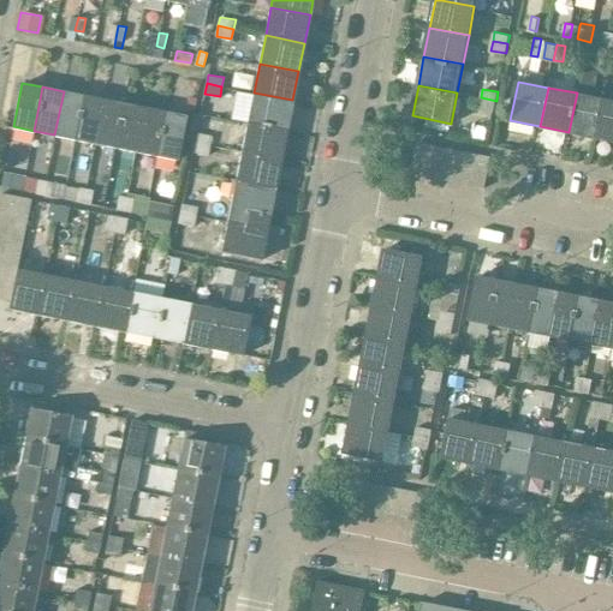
[(83,95),(64,91),(54,135),(75,138),(83,95)]
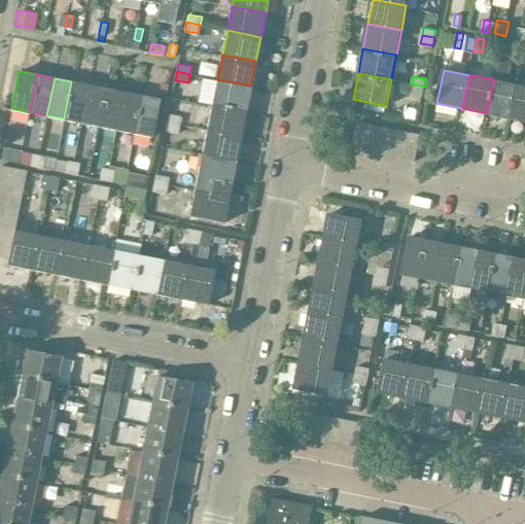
[(250,85),(217,79),(212,104),(245,111),(250,85)]
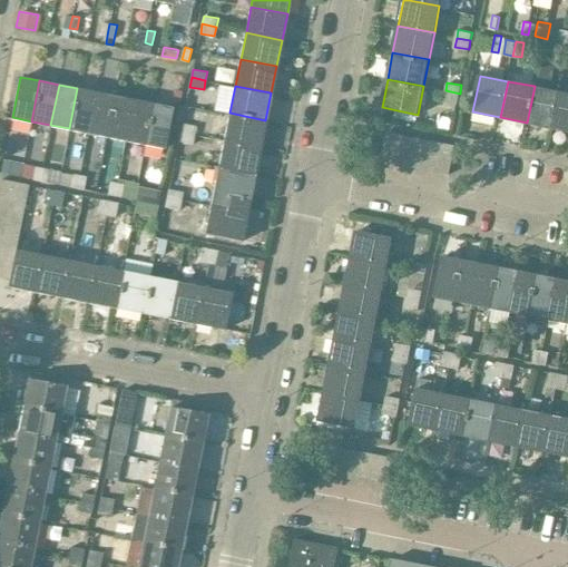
[(561,91),(535,86),(527,123),(554,128),(561,91)]
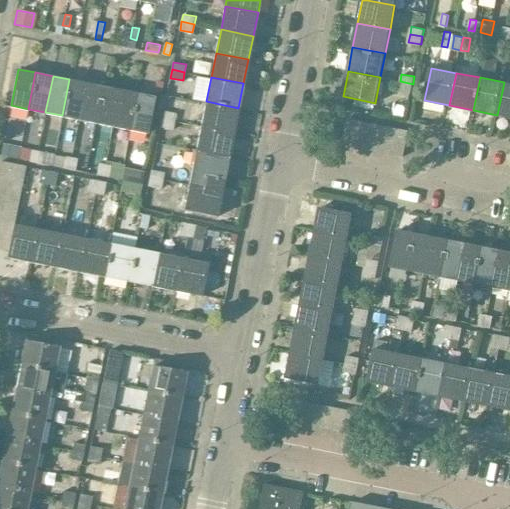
[(86,83),(69,79),(62,115),(79,119),(86,83)]
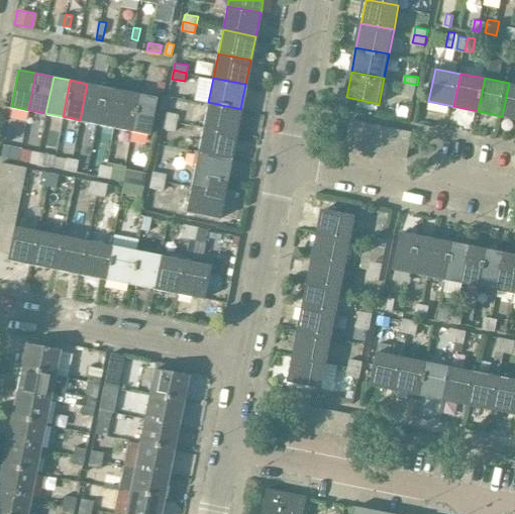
[(417,85),(404,82),(402,91),(415,94),(417,85)]
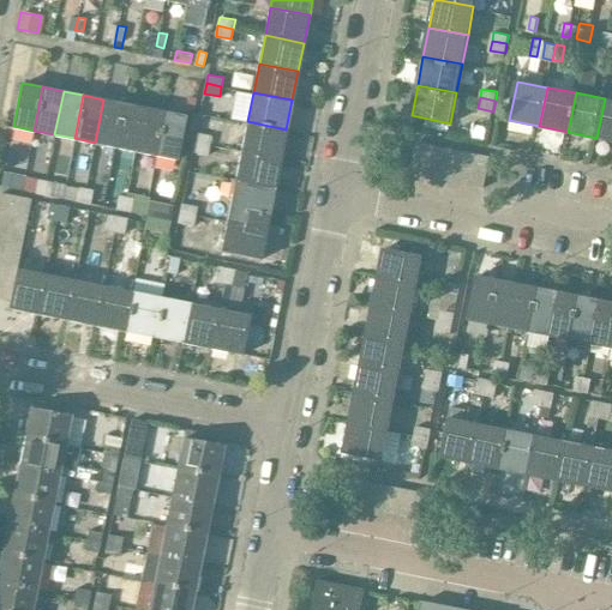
[(611,100),(605,98),(597,138),(611,140),(611,100)]
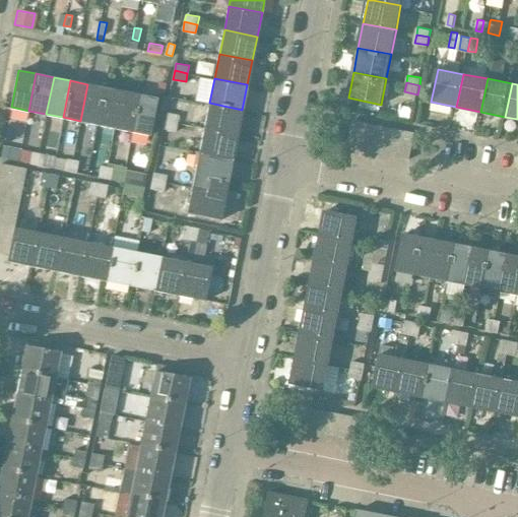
[(105,87),(87,84),(80,121),(98,124),(105,87)]
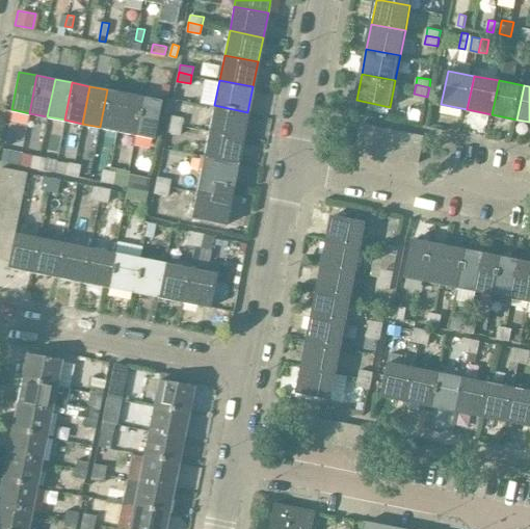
[(125,93),(107,89),(100,127),(117,131),(125,93)]
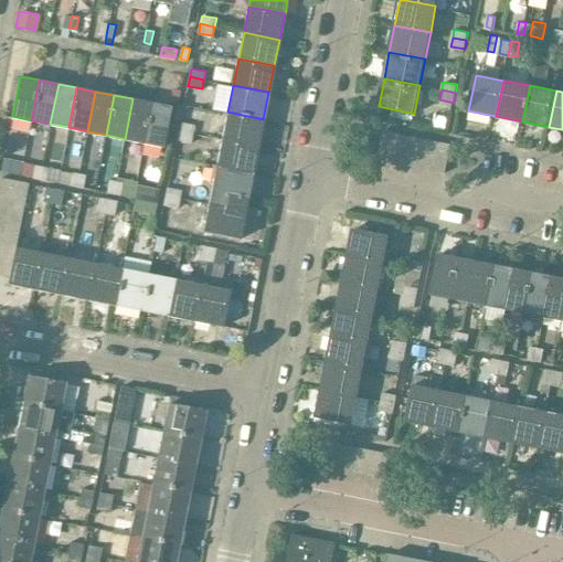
[(150,103),(133,98),(125,139),(142,142),(150,103)]
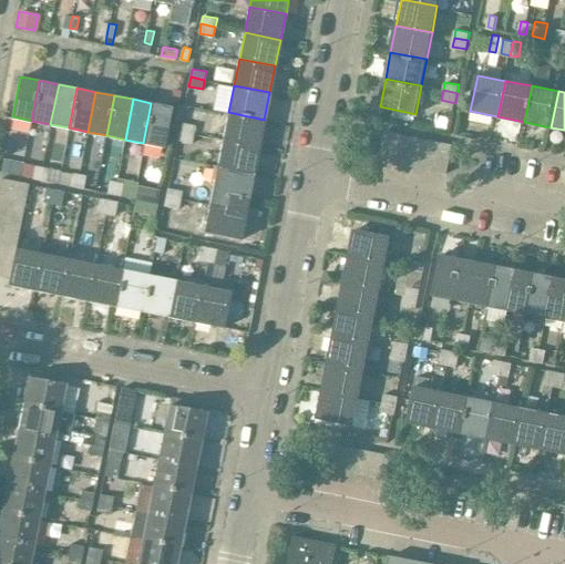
[(171,106),(151,103),(143,143),(163,146),(171,106)]
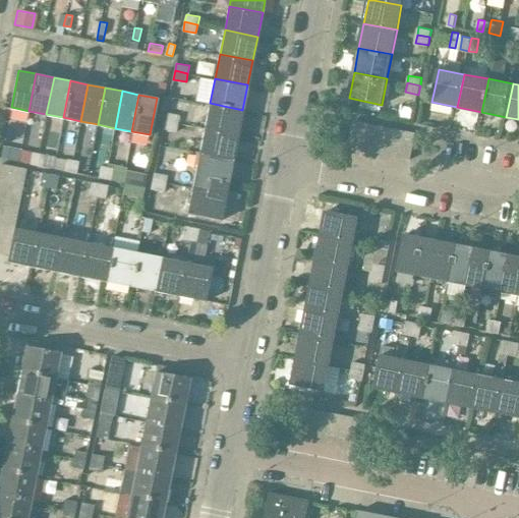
[(242,110),(210,103),(205,127),(238,133),(242,110)]
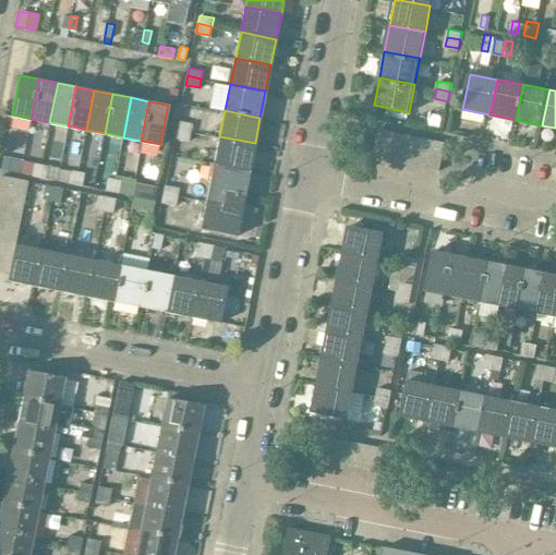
[(179,120),(177,128),(191,131),(192,122),(179,120)]
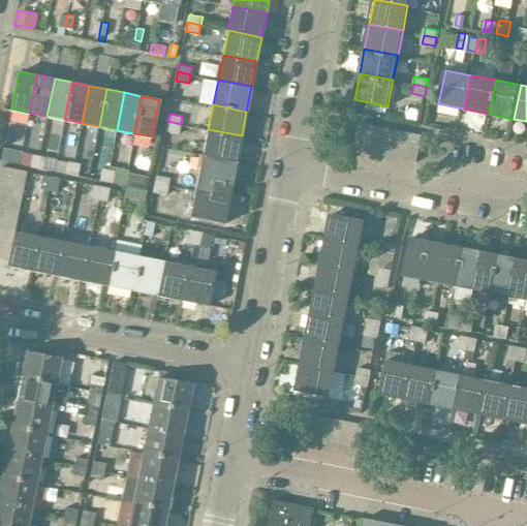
[(181,124),(167,121),(166,130),(179,132),(181,124)]
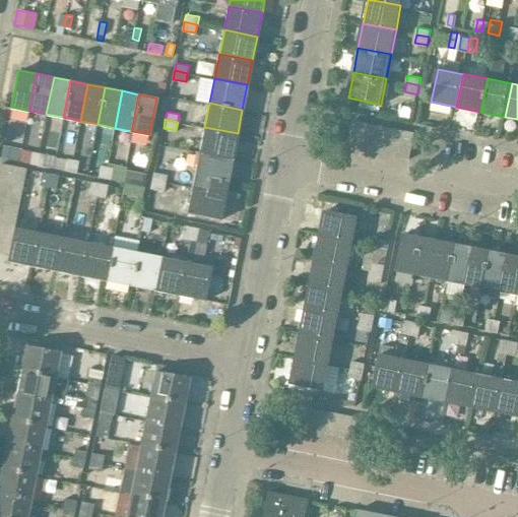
[(367,122),(353,120),(348,145),(362,148),(367,122)]
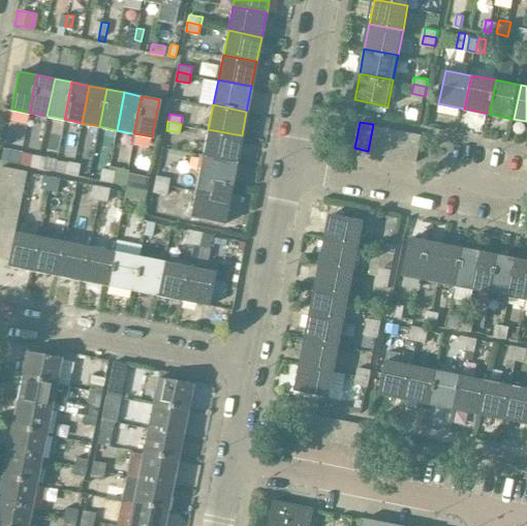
[(385,126),(373,124),(368,151),(380,153),(385,126)]
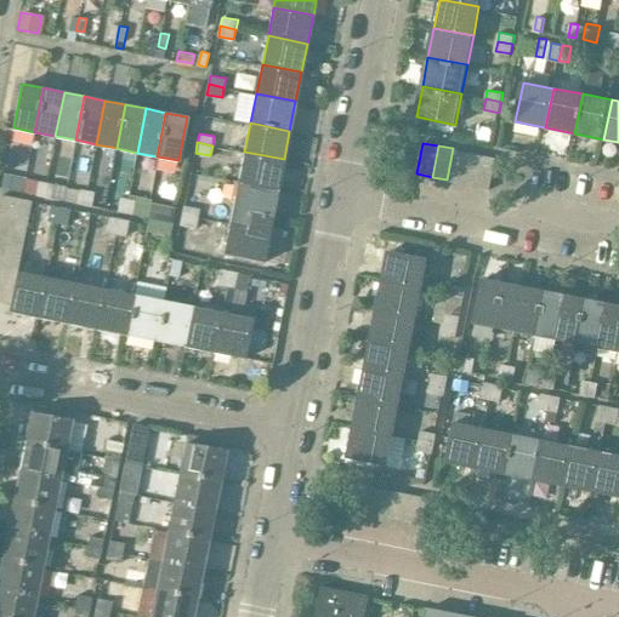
[(467,152),(453,148),(447,180),(461,182),(467,152)]
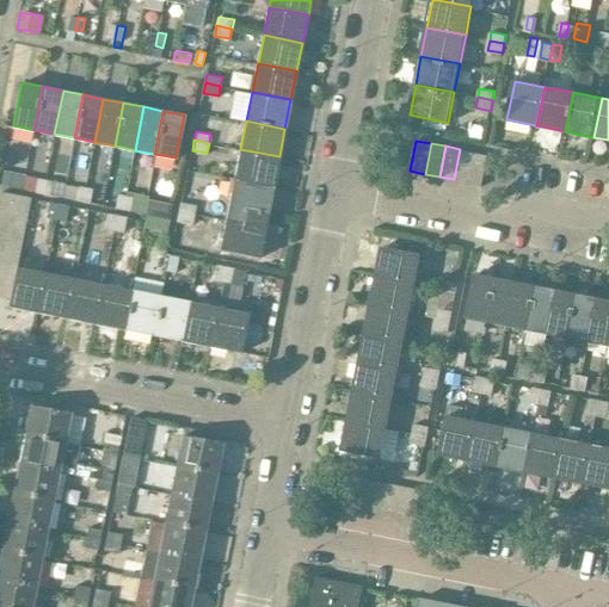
[(280,156),(240,149),(235,178),(274,185),(280,156)]
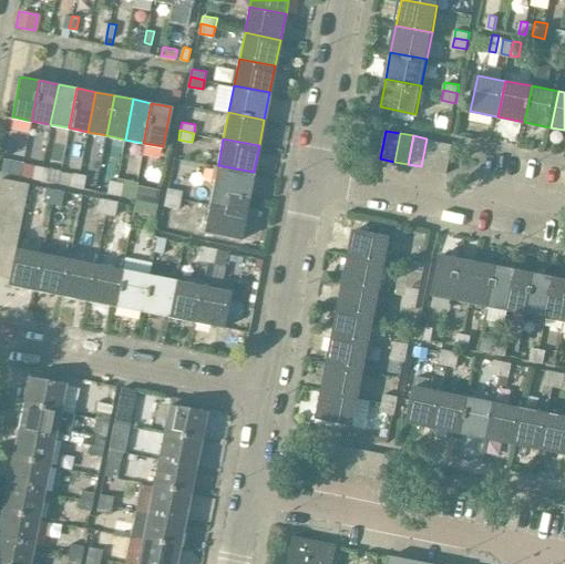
[(439,141),(427,139),(421,166),(433,170),(439,141)]
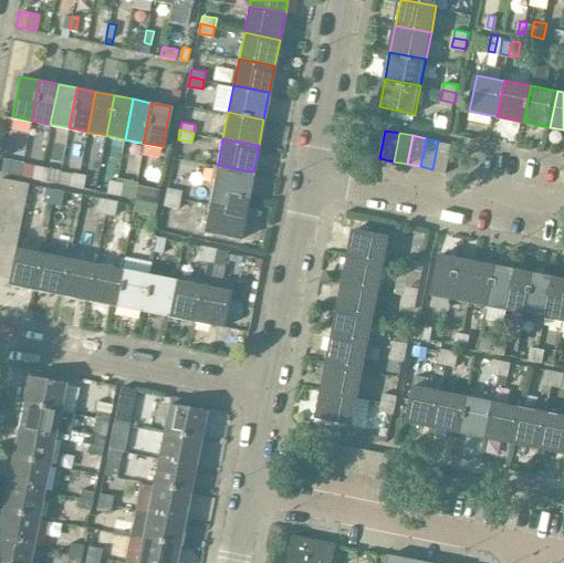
[(4,158),(1,170),(21,175),(23,162),(4,158)]
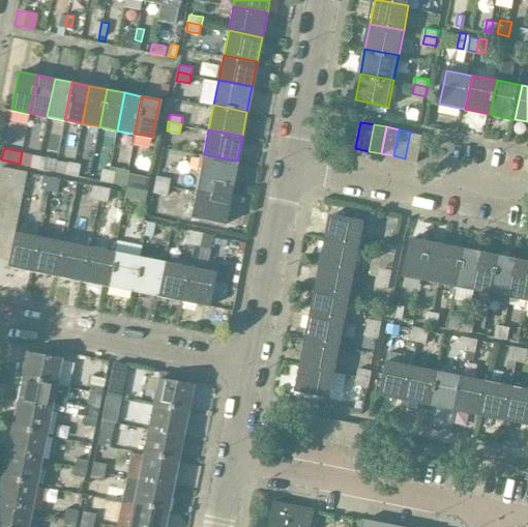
[(237,160),(204,154),(200,153),(197,170),(201,171),(197,191),(215,194),(217,182),(232,185),(237,160)]
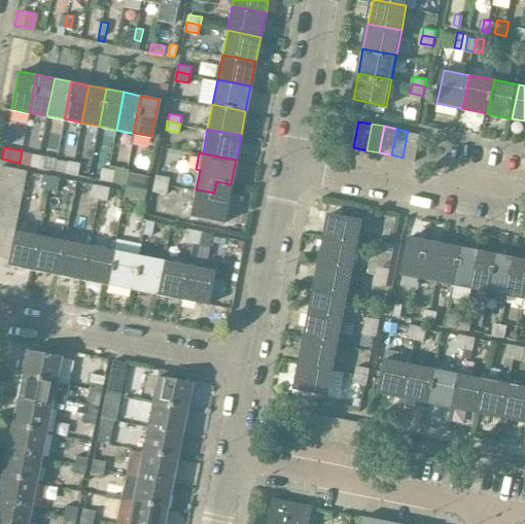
[(45,155),(39,154),(36,166),(43,167),(45,155)]
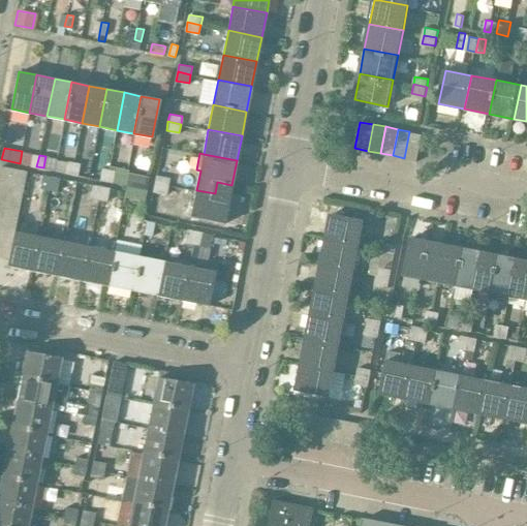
[(91,165),(81,163),(73,161),(71,174),(89,177),(91,165)]
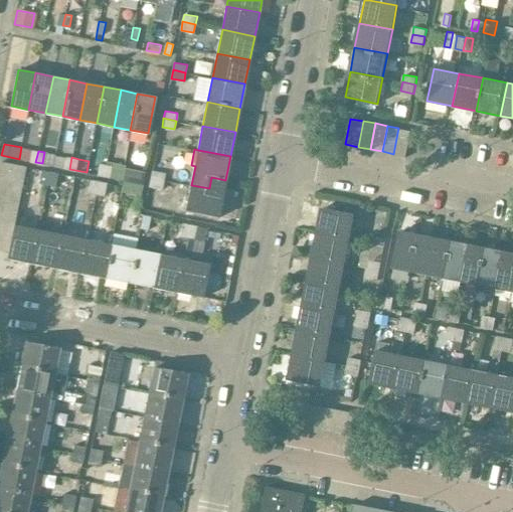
[(26,166),(0,161),(0,162),(0,174),(23,179),(26,166)]
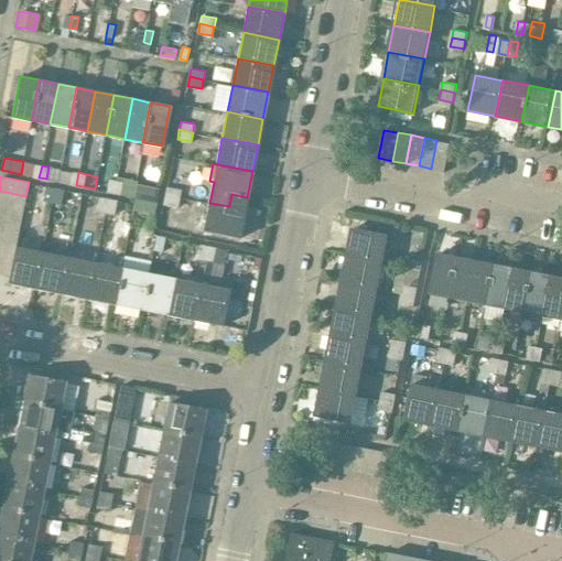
[(123,182),(116,180),(114,193),(120,194),(123,182)]
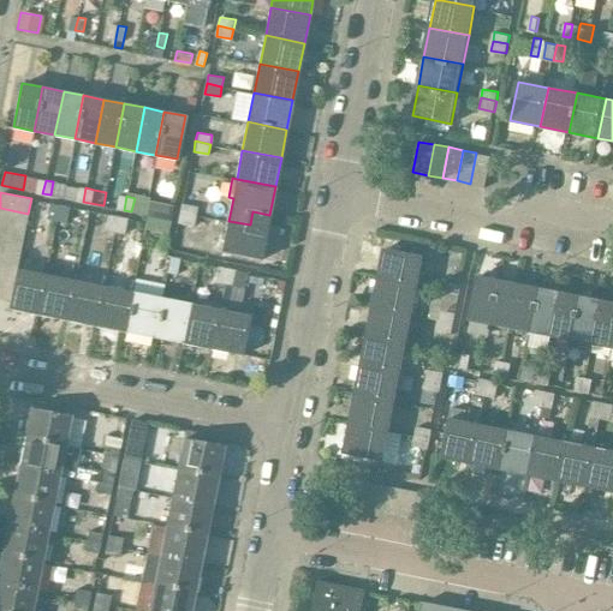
[(47,217),(57,219),(59,204),(51,202),(47,217)]
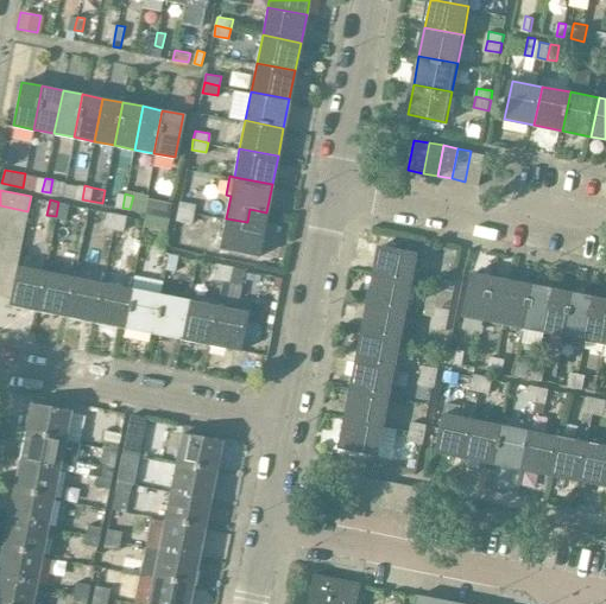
[(156,214),(164,215),(166,202),(158,201),(156,214)]
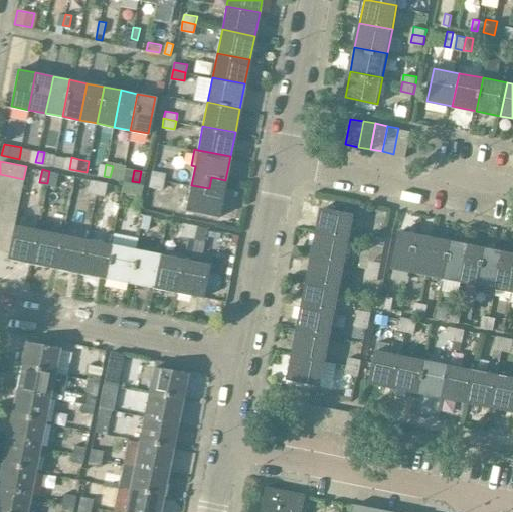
[(153,170),(152,177),(164,180),(166,172),(153,170)]
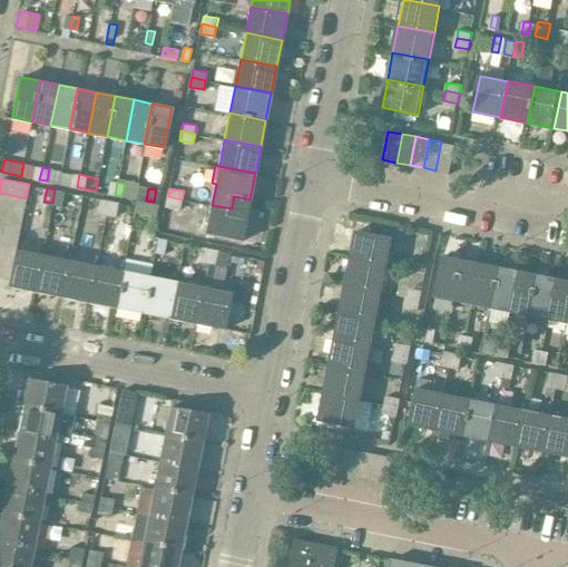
[(65,192),(55,189),(52,203),(61,205),(65,192)]
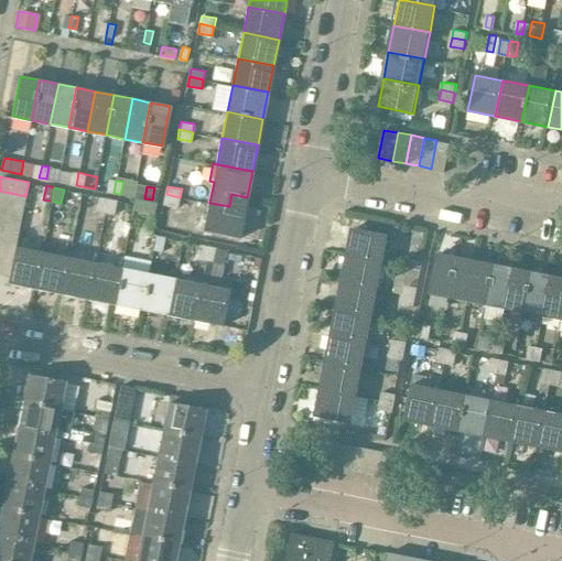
[(25,196),(0,191),(0,204),(23,208),(25,196)]
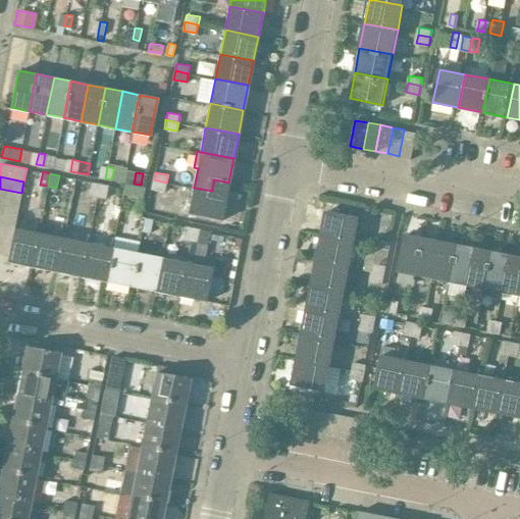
[(166,183),(154,179),(152,189),(164,191),(166,183)]
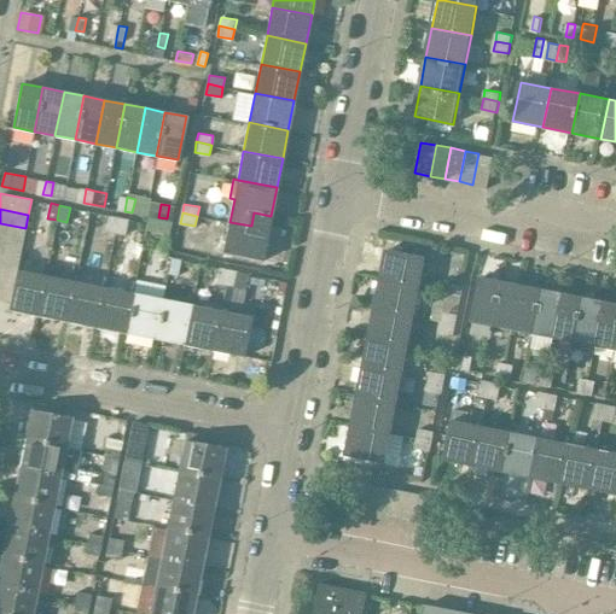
[(251,226),(230,222),(227,233),(222,232),(219,251),(262,259),(271,216),(254,212),(251,226)]
